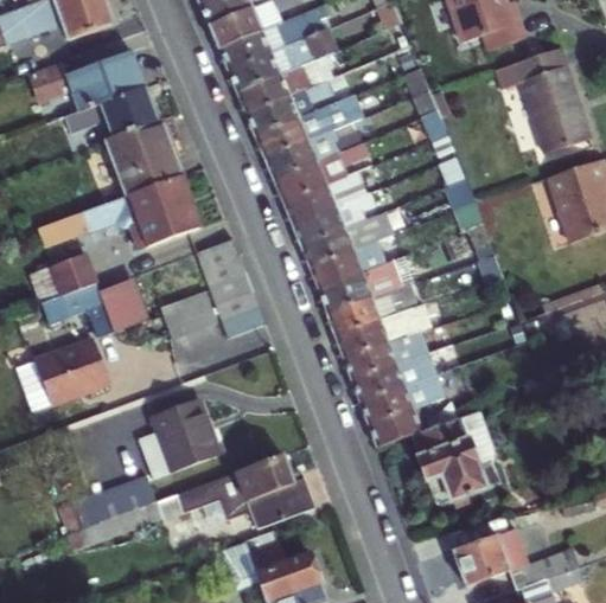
[(62,23),(52,0),(37,0),(29,4),(0,14),(0,31),(4,42),(5,44),(62,23)]
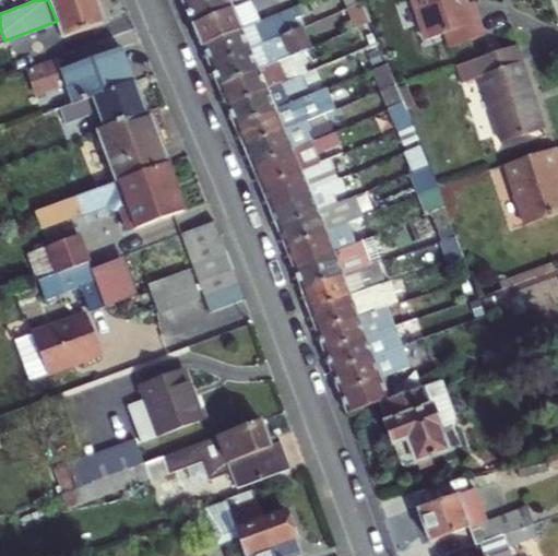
[(48,0),(57,21),(62,36),(104,21),(95,0),(48,0)]
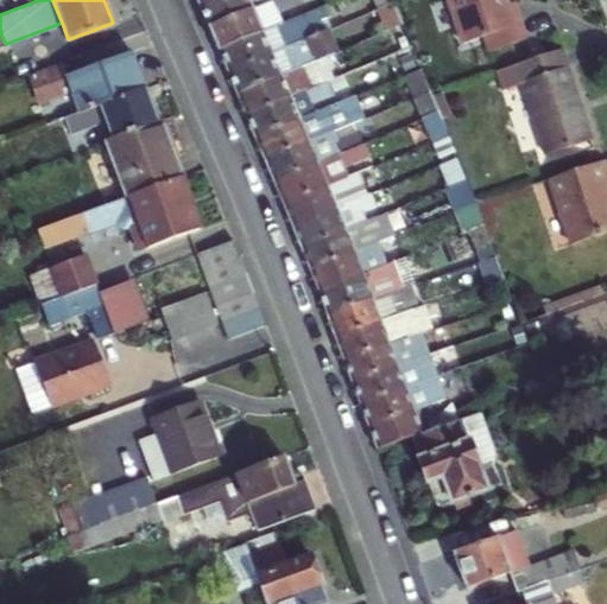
[(209,23),(253,6),(250,0),(203,0),(201,1),(206,13),(209,23)]
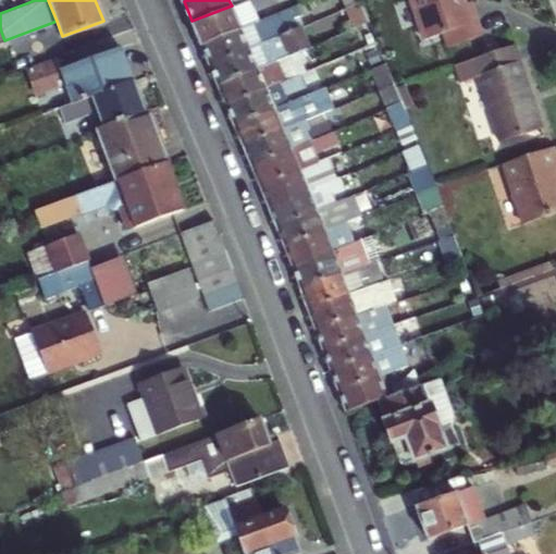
[(255,10),(250,0),(244,0),(232,5),(239,27),(258,20),(255,10)]
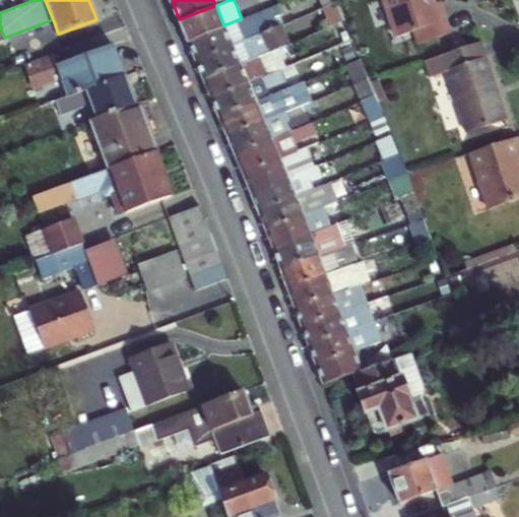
[(234,0),(238,9),(260,0),(234,0)]
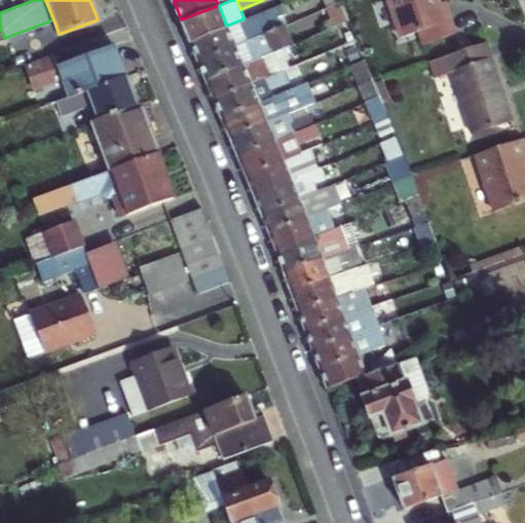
[(418,30),(449,19),(444,2),(438,3),(436,0),(387,0),(400,36),(418,30)]
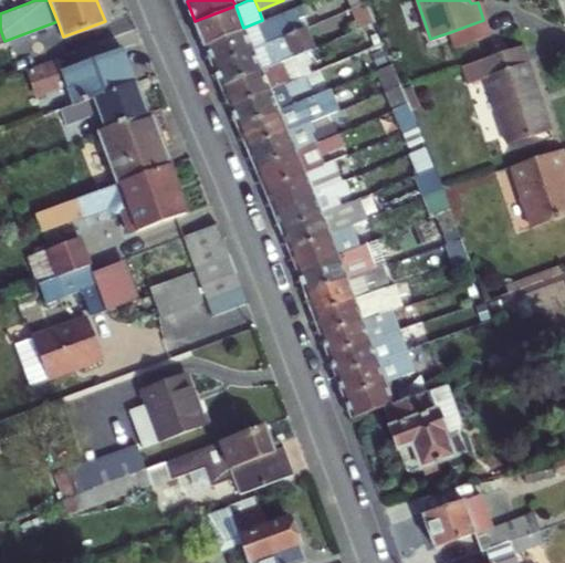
[(365,1),(352,7),(361,27),(374,21),(365,1)]
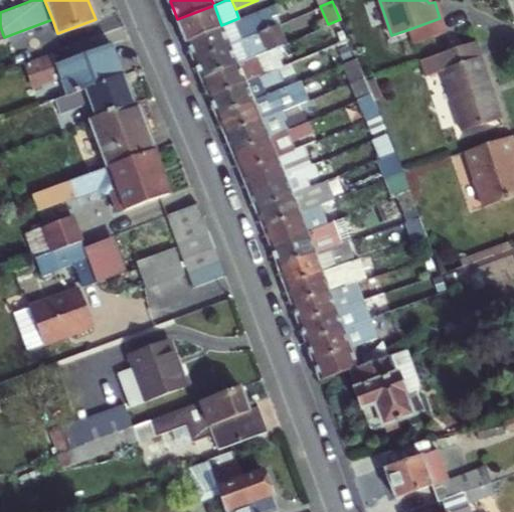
[(221,25),(229,43),(276,25),(274,18),(280,15),(275,4),(238,18),(221,25)]
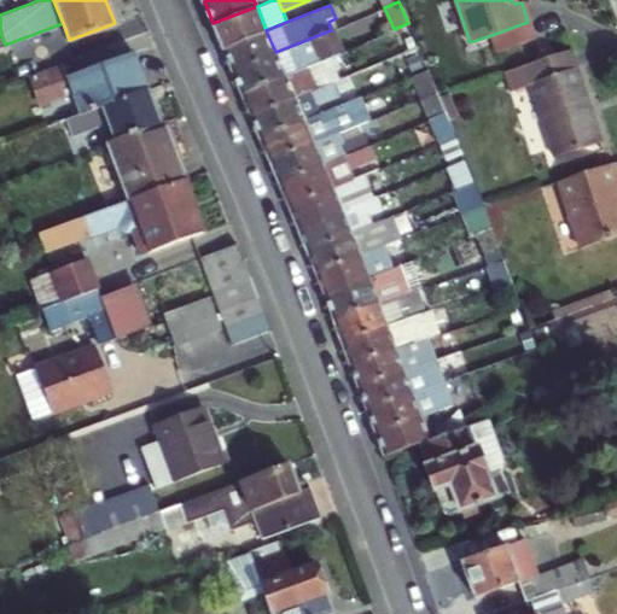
[(222,47),(266,30),(257,6),(213,23),(217,35),(222,47)]
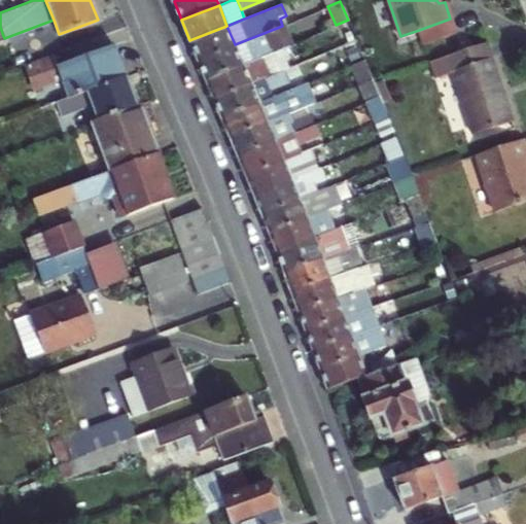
[(455,33),(450,19),(419,30),(423,43),(455,33)]
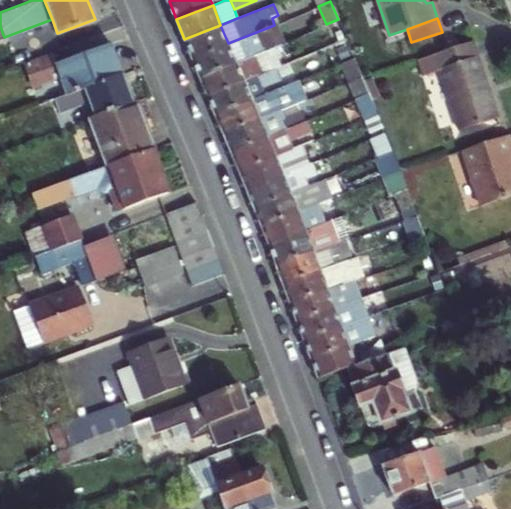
[(191,58),(228,43),(220,25),(184,39),(188,49),(191,58)]
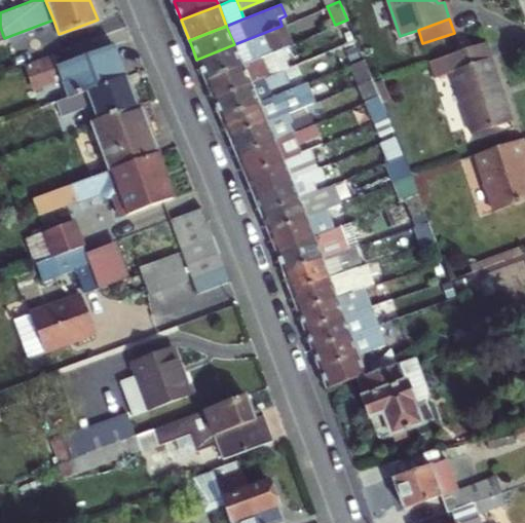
[(282,26),(234,44),(241,64),(290,44),(282,26)]
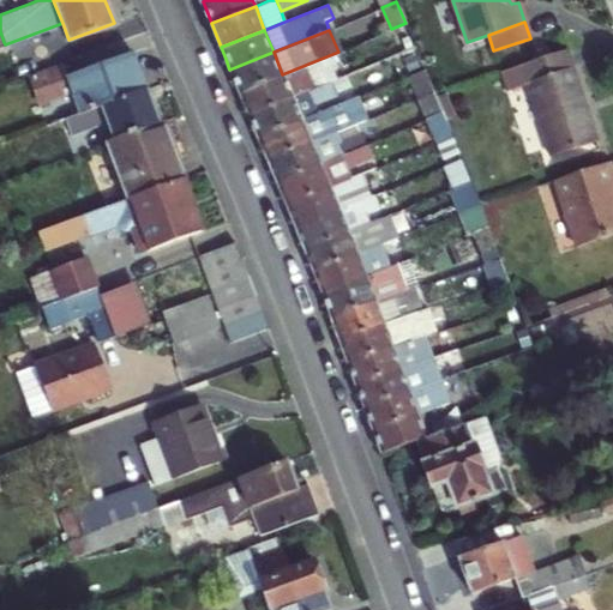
[(526,83),(571,67),(565,49),(499,71),(505,89),(526,83)]
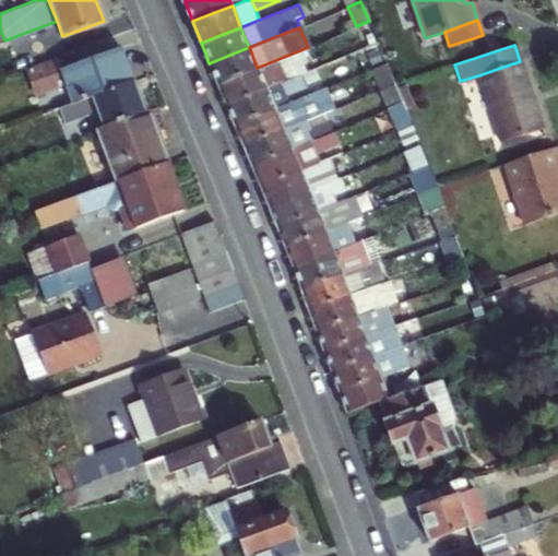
[(60,68),(66,83),(72,102),(91,95),(132,80),(120,46),(60,68)]
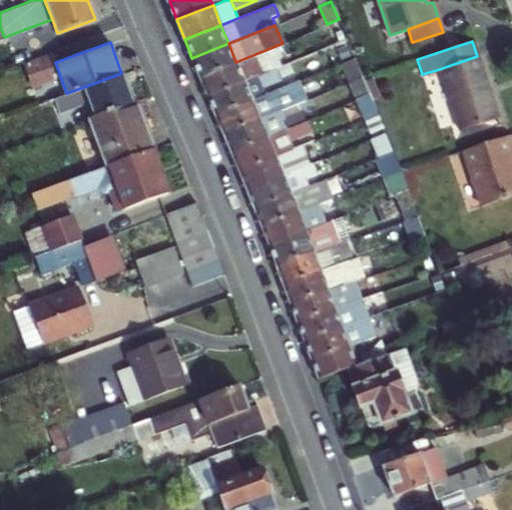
[(235,62),(228,43),(191,58),(195,68),(199,76),(235,62)]
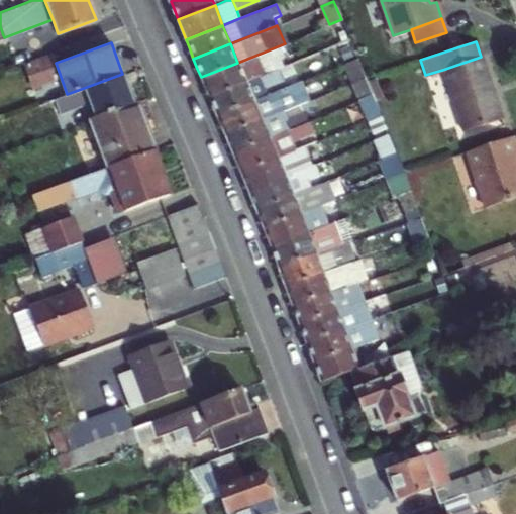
[(237,63),(245,81),(276,69),(272,58),(278,56),(288,52),(285,43),(237,63)]
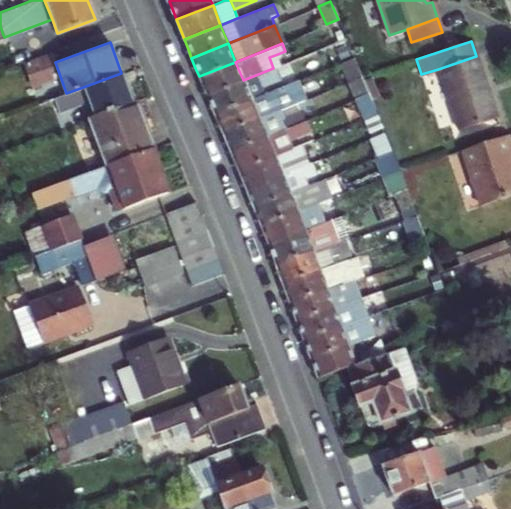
[(349,53),(345,43),(336,47),(340,56),(349,53)]
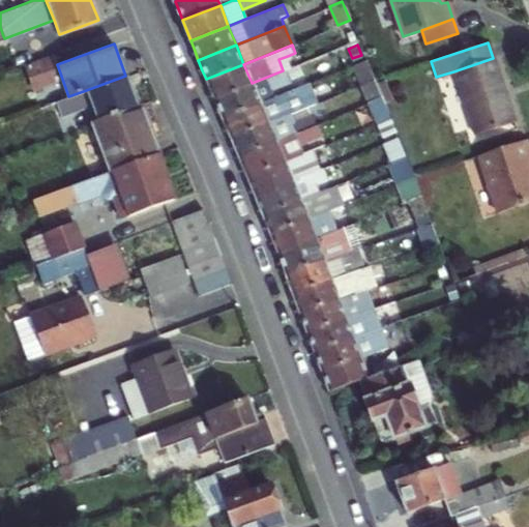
[(35,88),(62,79),(57,64),(53,54),(26,64),(35,88)]
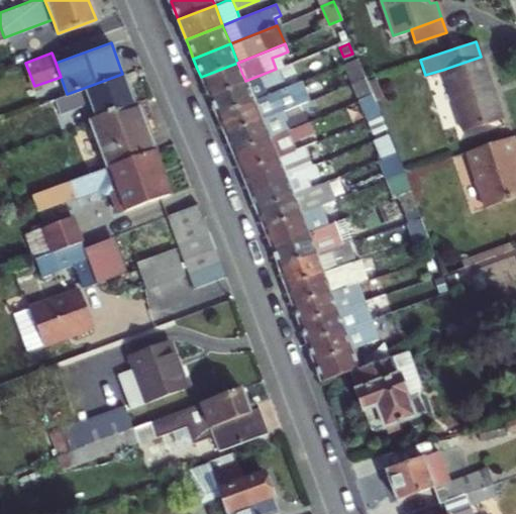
[(278,56),(272,58),(276,69),(279,68),(282,67),(278,56)]
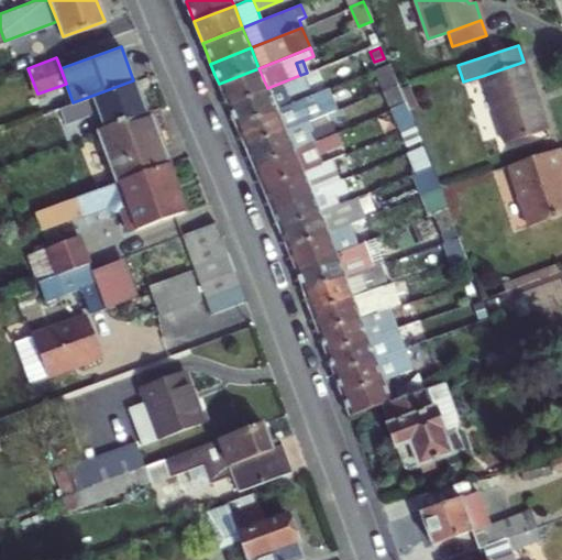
[(546,128),(524,62),(482,76),(504,142),(546,128)]
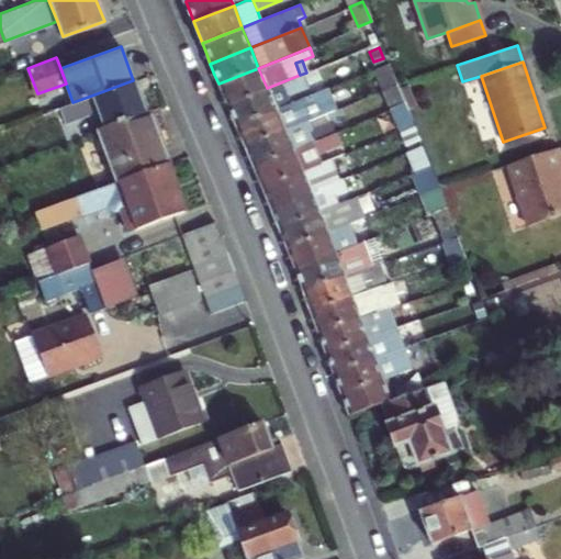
[(388,63),(372,68),(381,89),(381,88),(396,82),(388,63)]
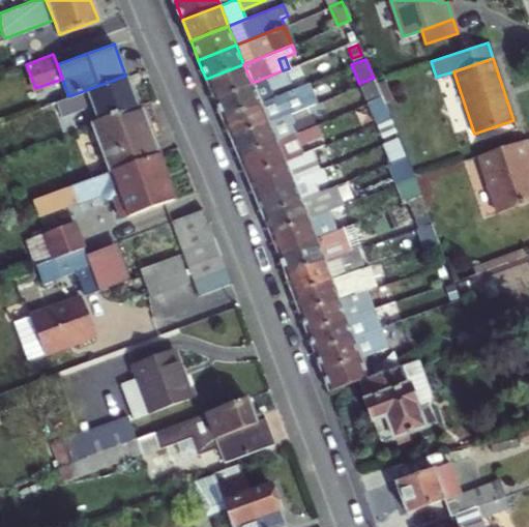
[(213,98),(252,83),(243,64),(206,79),(209,89),(213,98)]
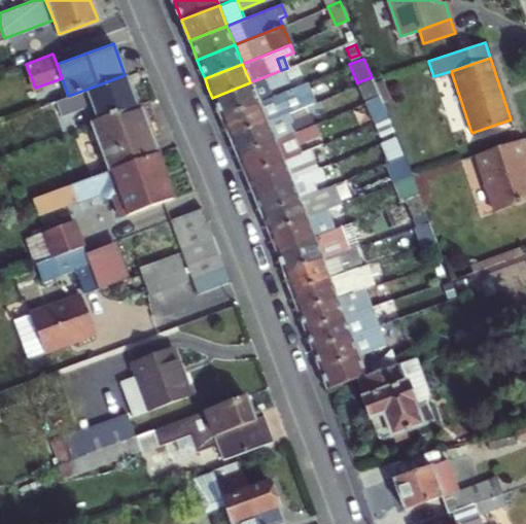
[(281,70),(250,82),(257,102),(271,97),(269,90),(288,81),(284,69),(281,70)]
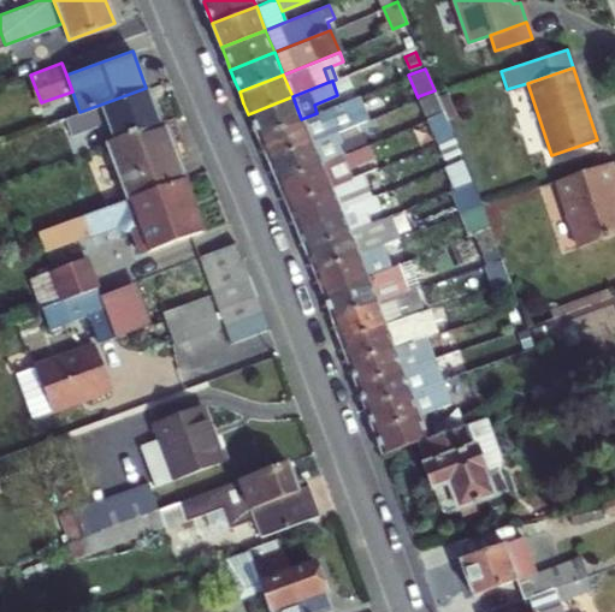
[(146,88),(100,105),(106,122),(112,138),(159,122),(146,88)]
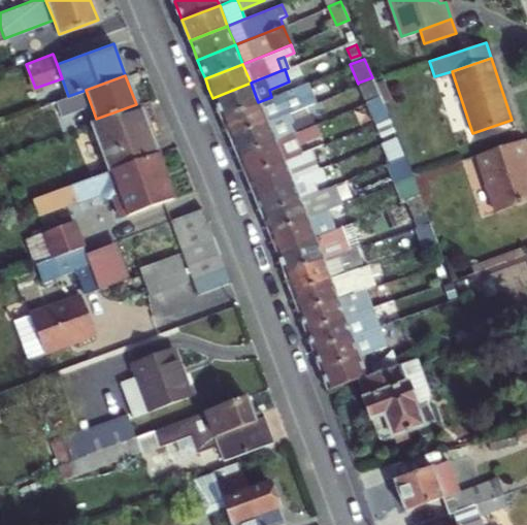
[(372,77),(358,83),(366,102),(380,96),(373,81),(372,77)]
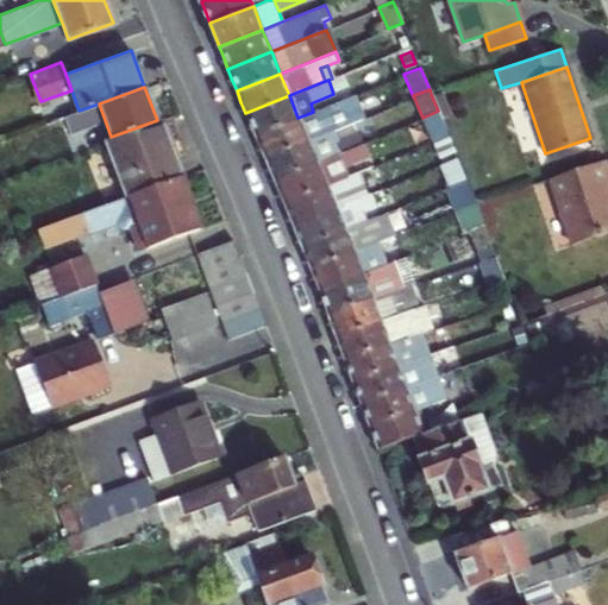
[(443,89),(431,94),(438,111),(440,115),(451,111),(443,89)]
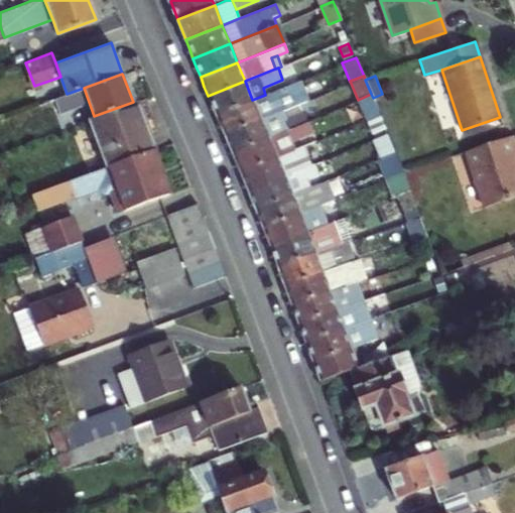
[(212,106),(215,114),(252,100),(245,81),(208,96),(212,106)]
